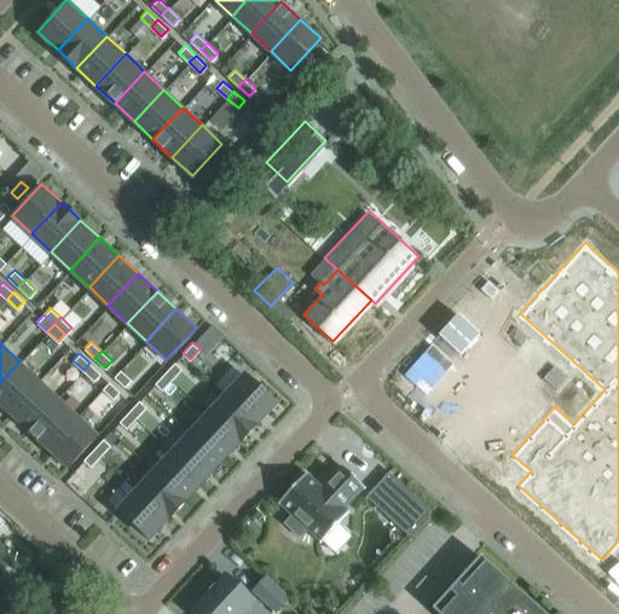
[(0,403),(9,411),(39,380),(19,361),(0,382),(0,403)]
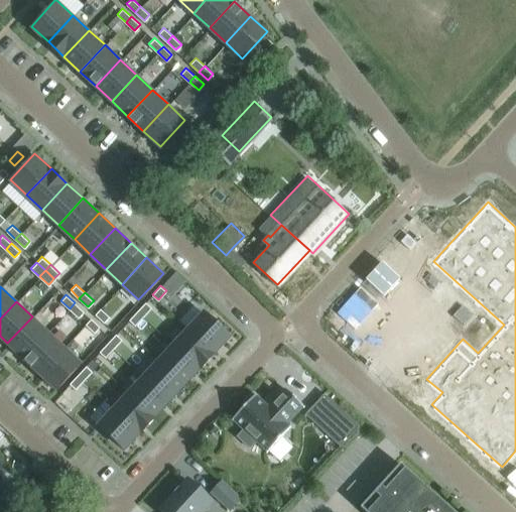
[(146,301),(137,309),(143,315),(151,306),(146,301)]
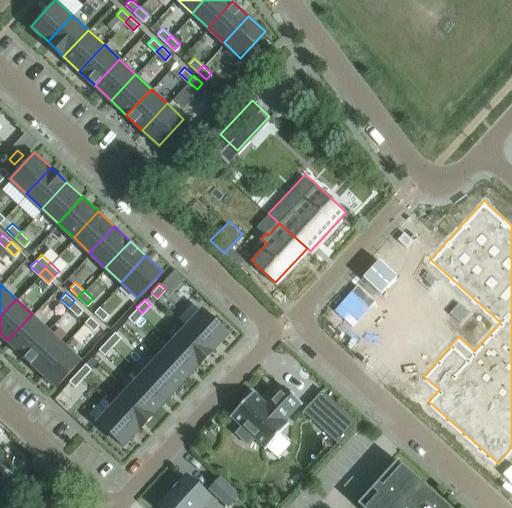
[(83,308),(74,300),(69,306),(77,314),(83,308)]
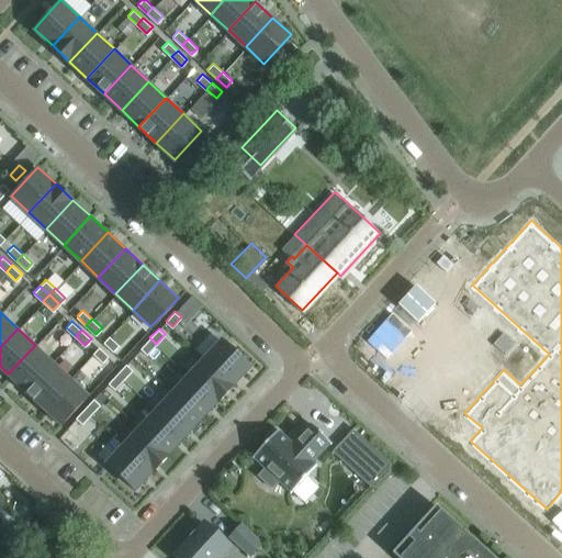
[(103,341),(113,349),(119,344),(110,334),(103,341)]
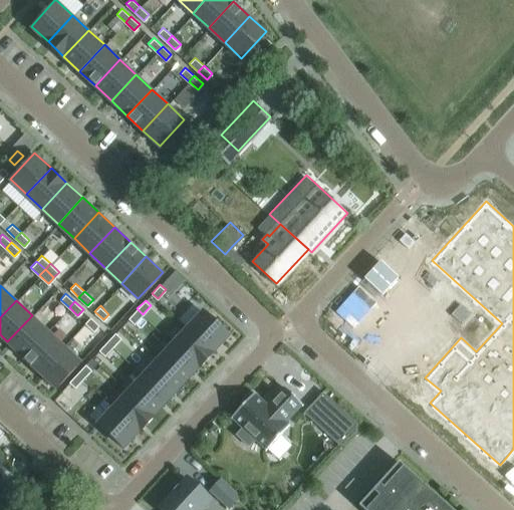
[(135,323),(143,314),(137,308),(129,317),(135,323)]
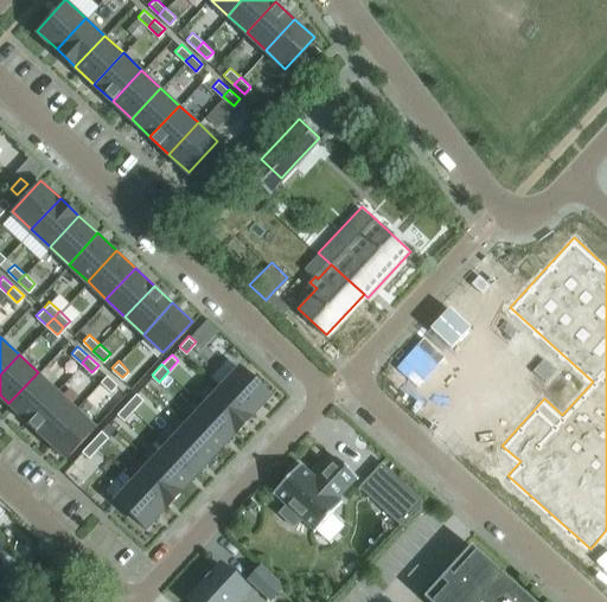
[(238,365),(221,384),(251,412),(269,394),(238,365)]
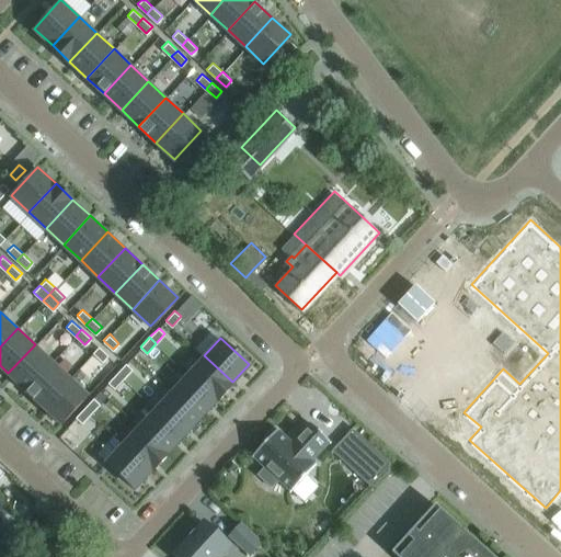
[(25,389),(53,361),(35,344),(8,373),(25,389)]
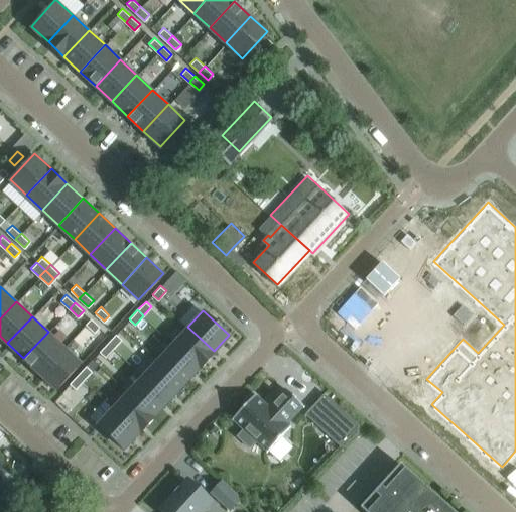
[(86,324),(94,332),(100,326),(91,317),(86,324)]
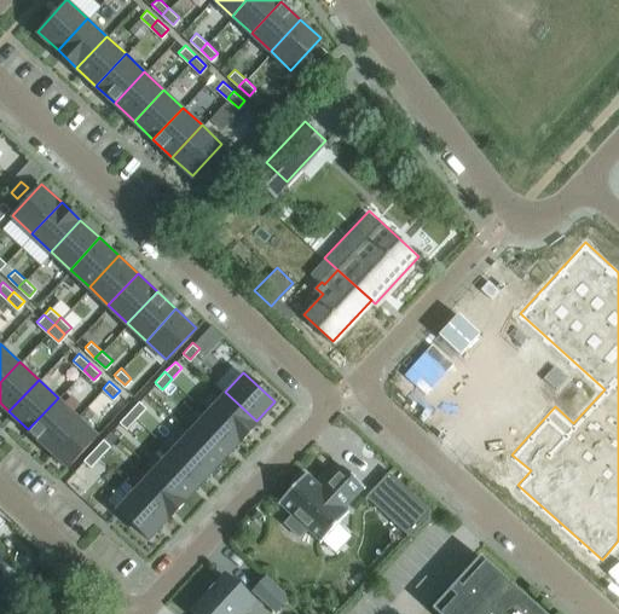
[(256,421),(225,392),(207,411),(238,440),(256,421)]
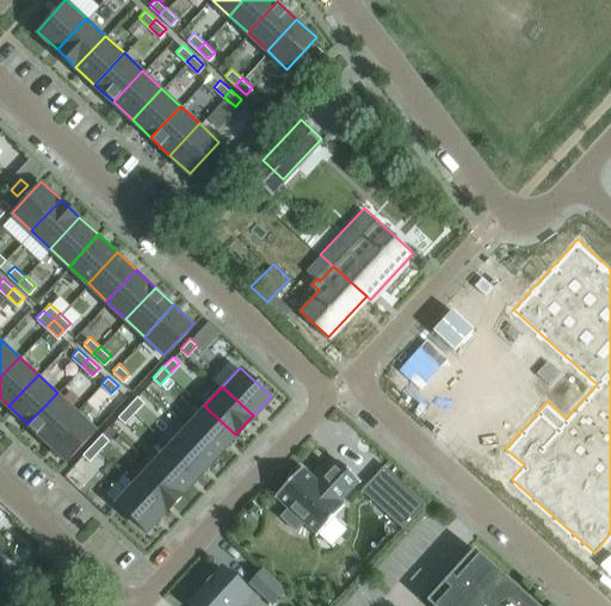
[(47,440),(75,409),(57,393),(28,424),(47,440)]
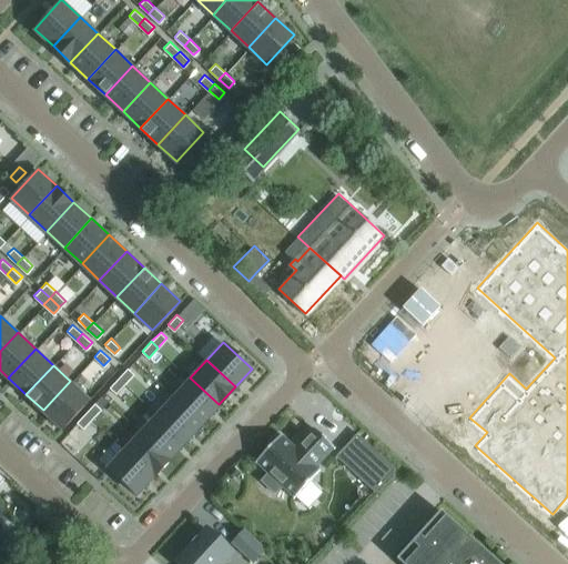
[(128,366),(119,376),(125,382),(134,373),(128,366)]
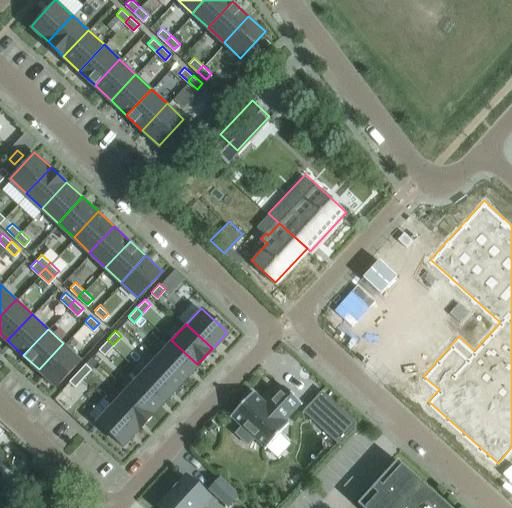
[(105,353),(113,344),(107,339),(99,348),(105,353)]
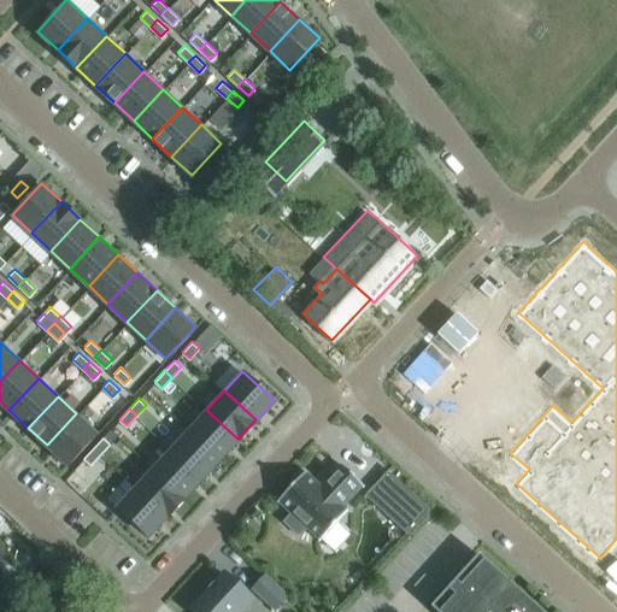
[(238,439),(206,410),(188,429),(219,458),(238,439)]
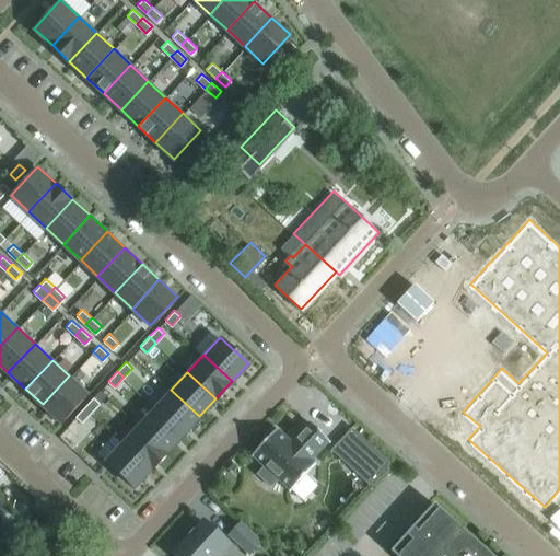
[(88,393),(69,375),(43,404),(60,421),(88,393)]
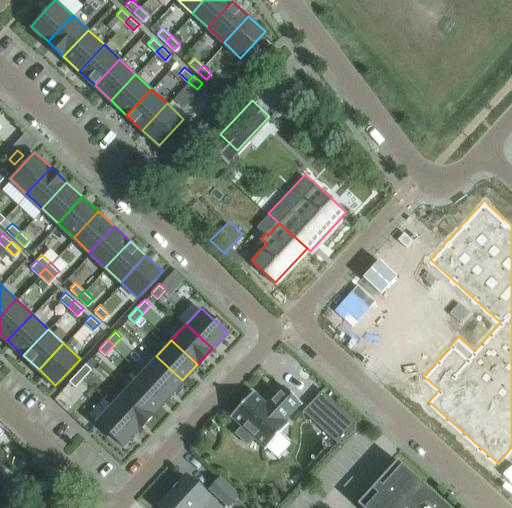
[(182,380),(156,356),(142,371),(168,396),(182,380)]
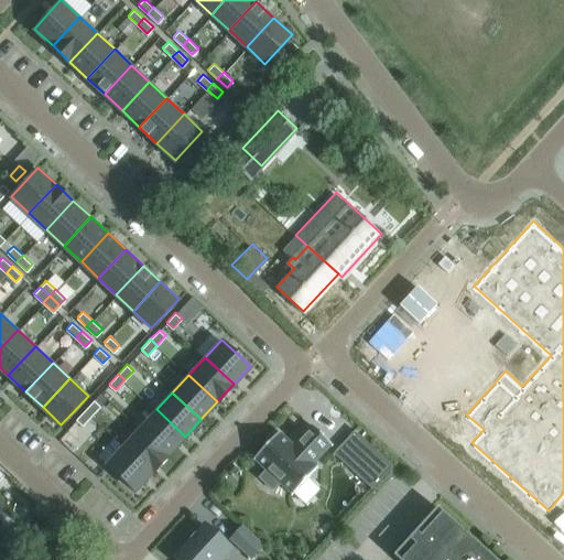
[(95,399),(85,409),(91,415),(100,405),(95,399)]
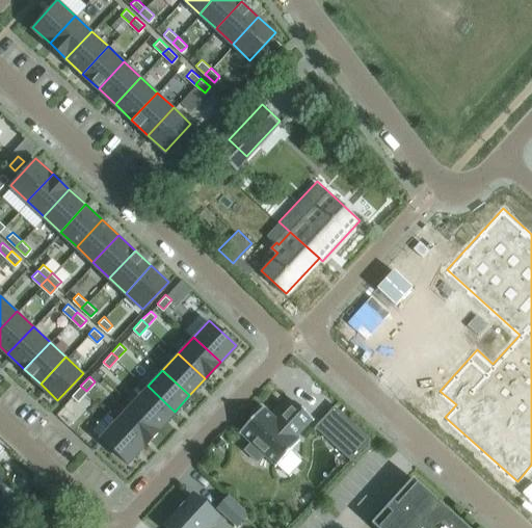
[(78,400),(86,391),(80,386),(72,394),(78,400)]
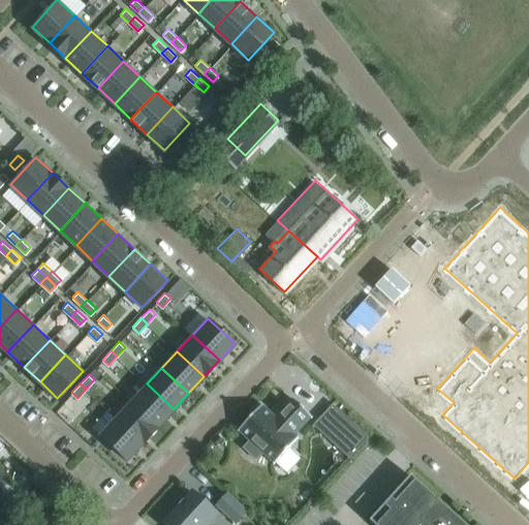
[(174,409),(147,383),(131,400),(158,426),(174,409)]
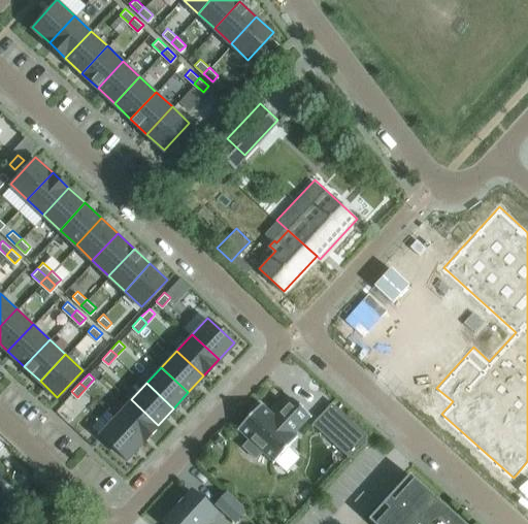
[(290,395),(273,413),(262,402),(262,401),(261,400),(236,427),(237,428),(238,427),(249,437),(242,444),(256,456),(262,449),(272,459),(271,459),(272,461),(297,434),(296,433),(295,433),(293,431),(309,414),(310,415),(311,414),(290,393),(289,395),(290,395)]
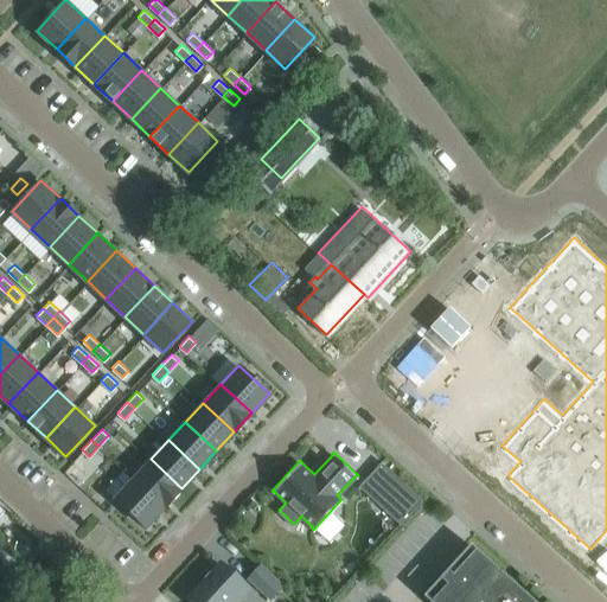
[(181,488),(151,459),(133,478),(164,506),(181,488)]
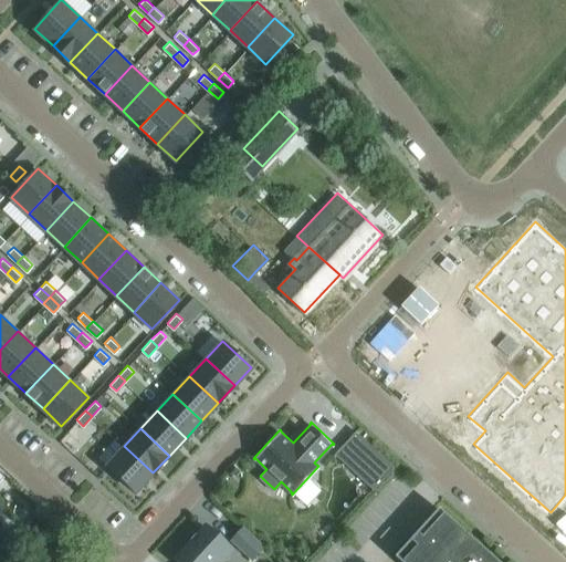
[(373,488),(394,466),(357,430),(356,429),(334,453),(335,454),(336,454),(373,488)]
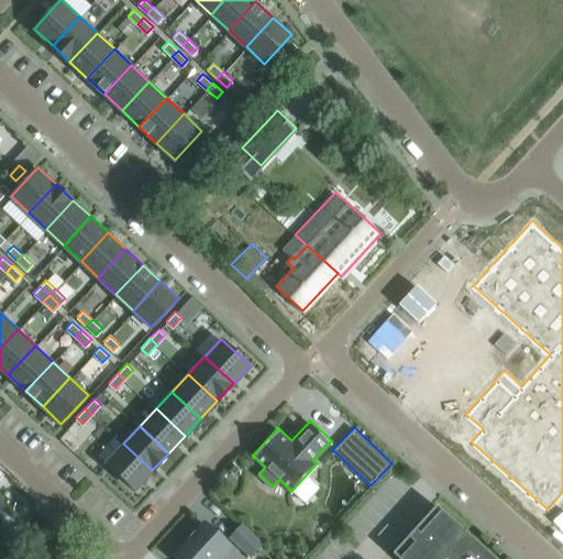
[(152,470),(123,444),(107,461),(135,489),(152,470)]
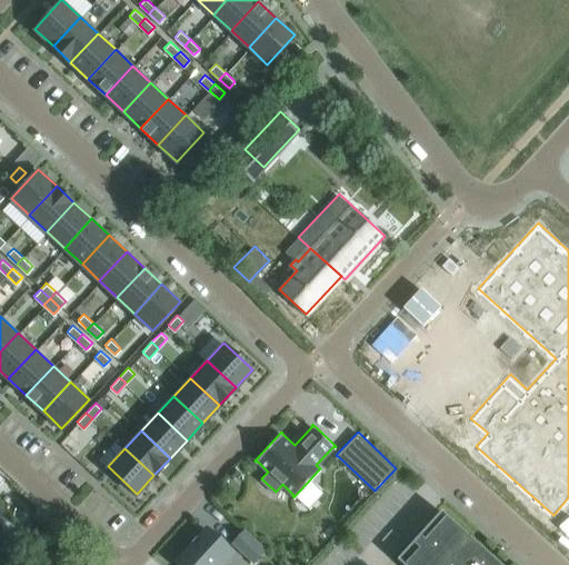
[(503,564),(446,513),(423,537),(419,533),(397,557),(405,564),(503,564)]
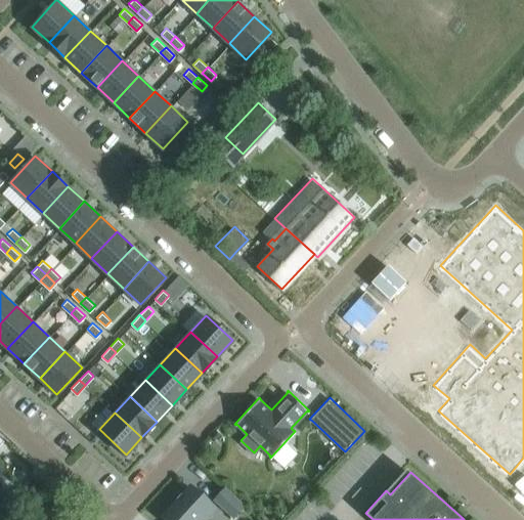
[(189,485),(162,515),(167,519),(200,519),(213,506),(189,485)]
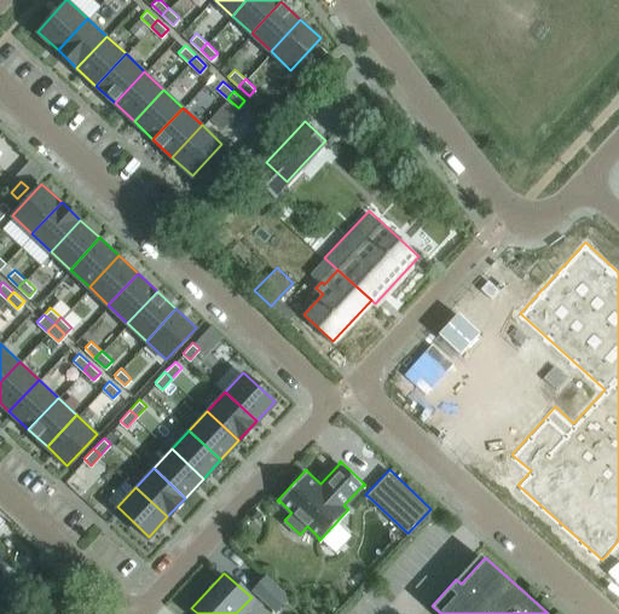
[(288,595),(266,574),(253,589),(275,608),(288,595)]
